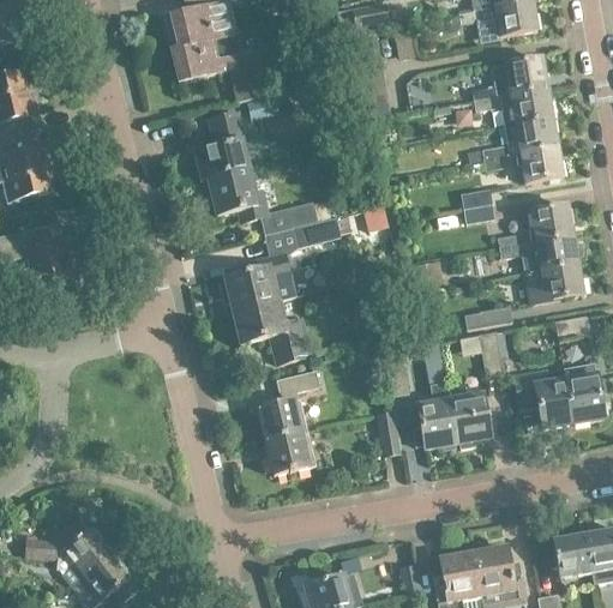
[(17,24),(10,0),(0,0),(0,41),(14,38),(11,25),(17,24)]
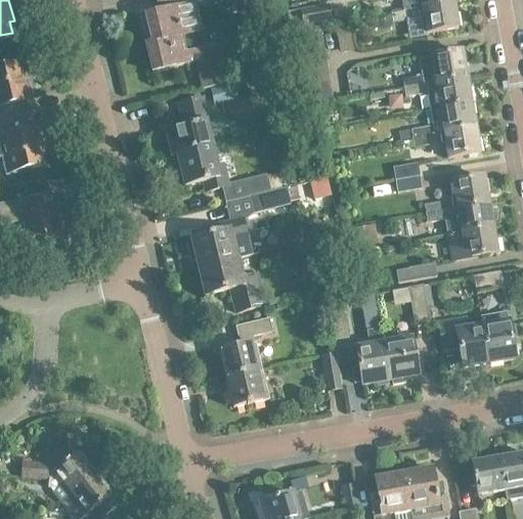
[(151,10),(140,13),(147,40),(158,38),(158,39),(202,28),(195,0),(187,2),(186,0),(166,0),(167,7),(151,10)]
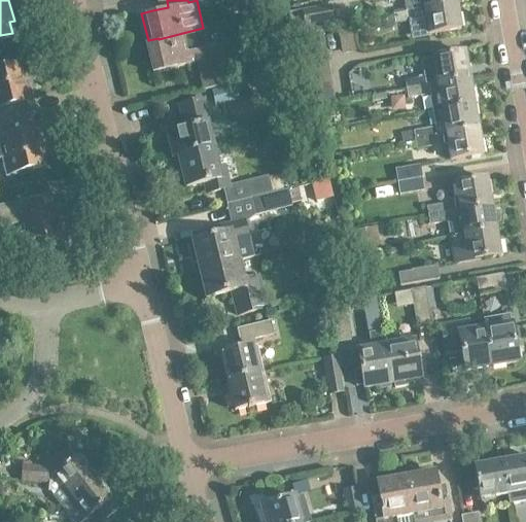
[(408,7),(407,0),(397,0),(392,1),(394,10),(407,7),(408,7)]
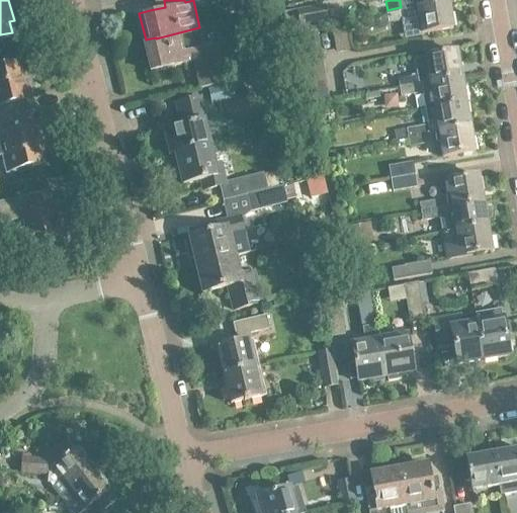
[(401,7),(400,7),(388,10),(389,18),(407,15),(410,31),(453,24),(449,0),(443,0),(401,7)]
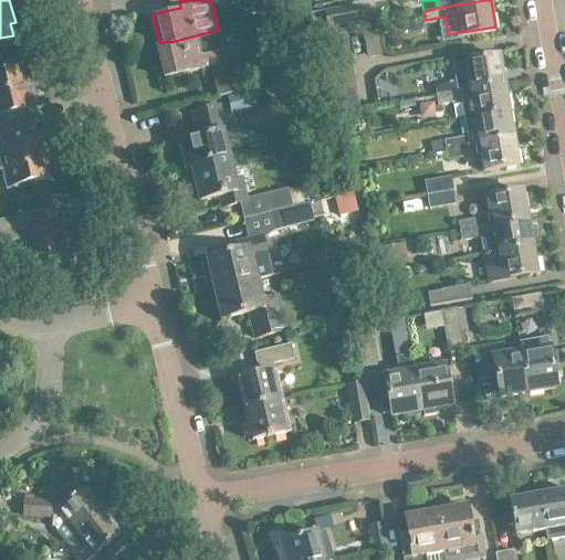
[(325,7),(312,9),(315,29),(328,27),(358,21),(354,1),(325,7)]
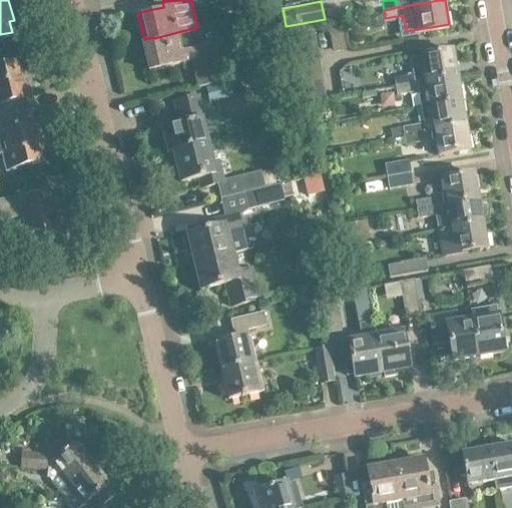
[(198,84),(204,83),(220,79),(211,41),(201,43),(198,28),(197,27),(154,38),(154,37),(144,39),(142,40),(149,67),(192,57),(198,84)]
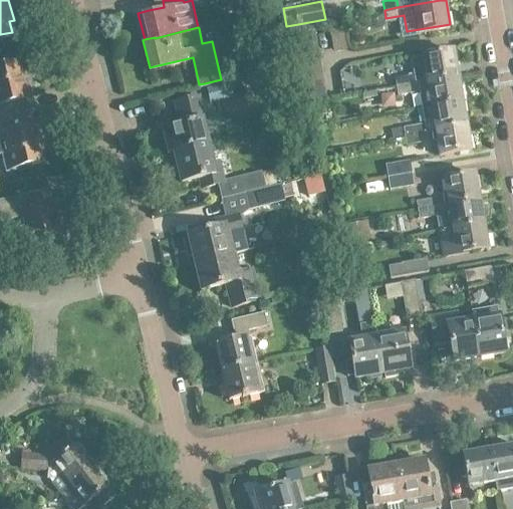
[(293,32),(298,63),(320,59),(315,28),(293,32)]
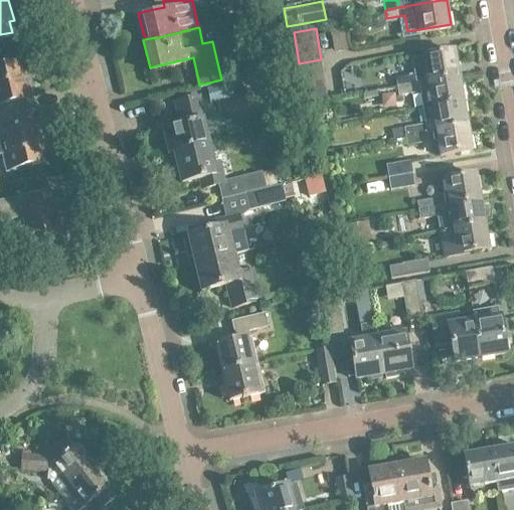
[(395,75),(396,83),(460,73),(456,47),(413,55),(416,71),(395,75)]
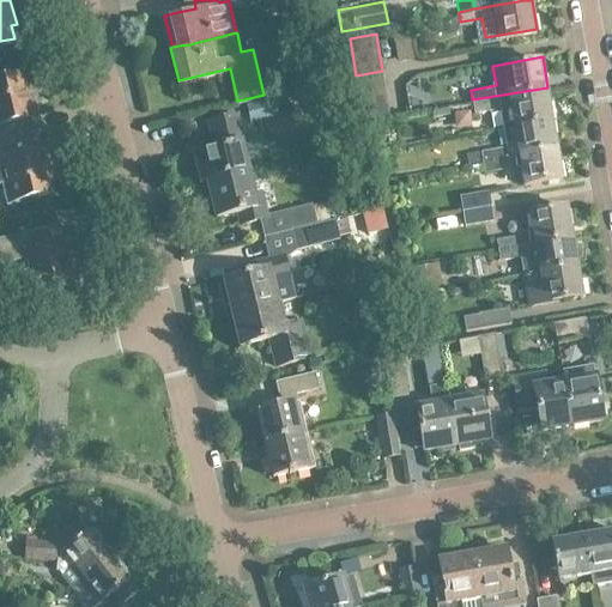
[(0,138),(36,129),(32,113),(37,111),(30,82),(25,83),(22,70),(0,74),(0,138)]
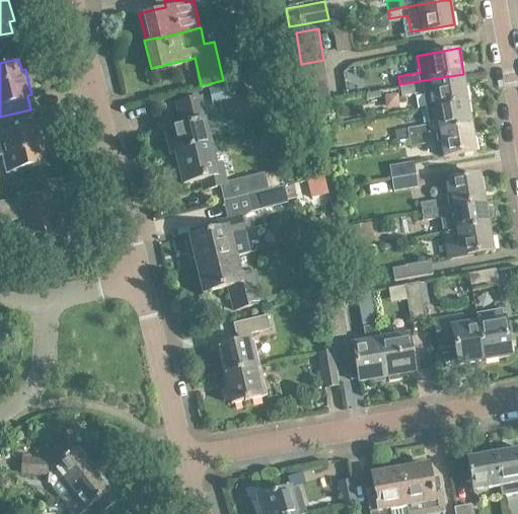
[(323,60),(301,64),(308,100),(329,96),(325,73),(323,60)]
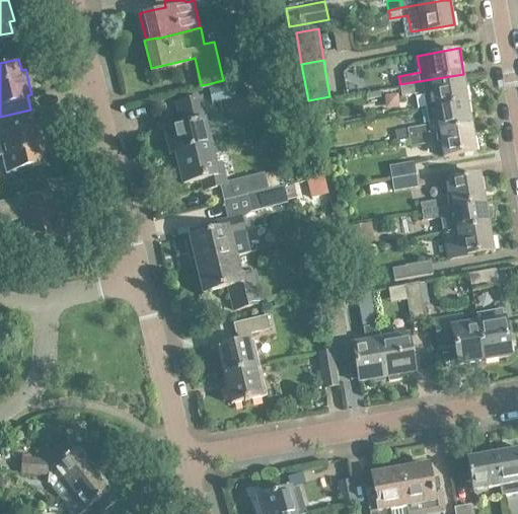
[(377,72),(377,83),(392,82),(392,71),(377,72)]
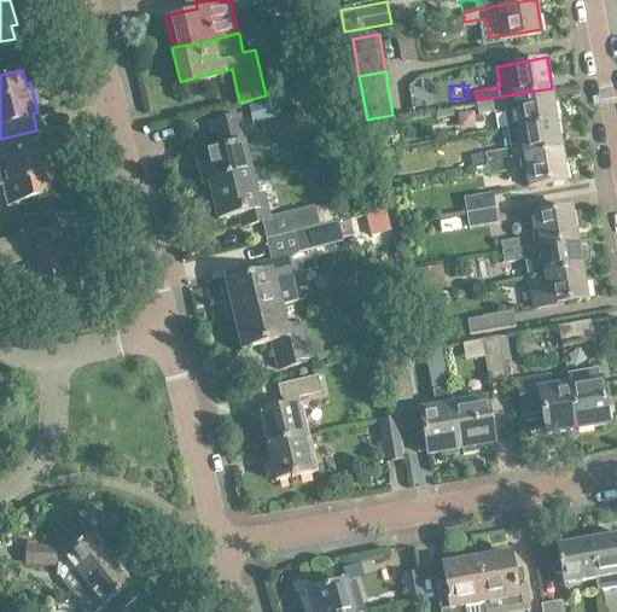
[(409,108),(426,106),(425,88),(408,89),(409,108)]
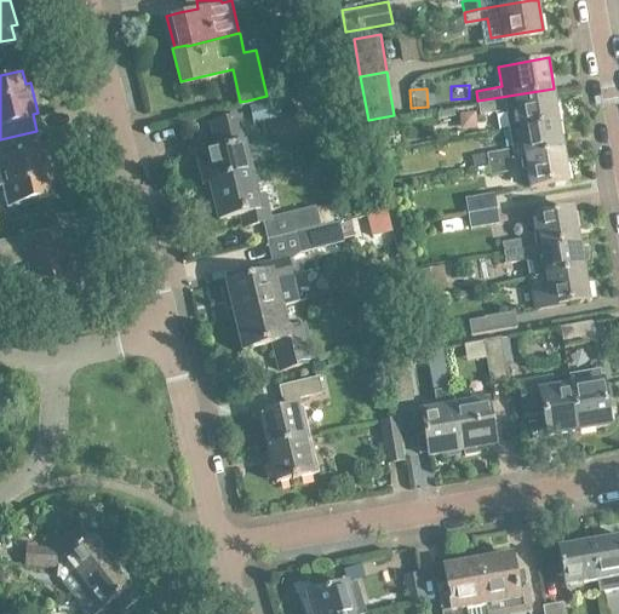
[(554,89),(477,101),(480,112),(508,107),(511,126),(559,118),(554,89)]
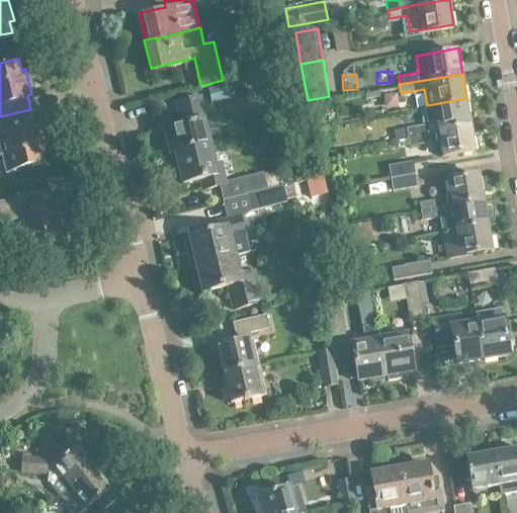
[(231,94),(228,81),(209,86),(212,99),(231,94)]
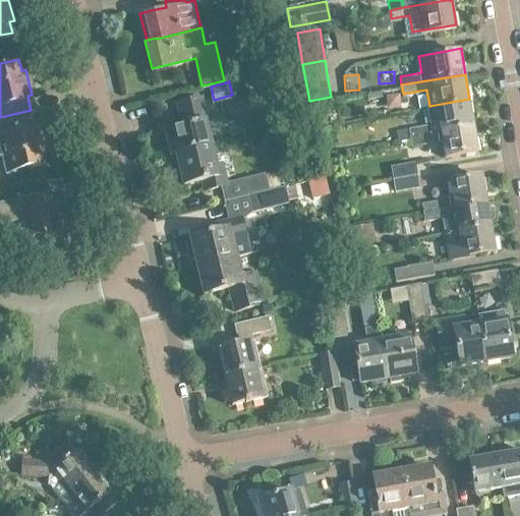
[(184,117),(186,123),(166,127),(172,152),(211,141),(206,120),(208,119),(201,95),(178,100),(182,118),(184,117)]
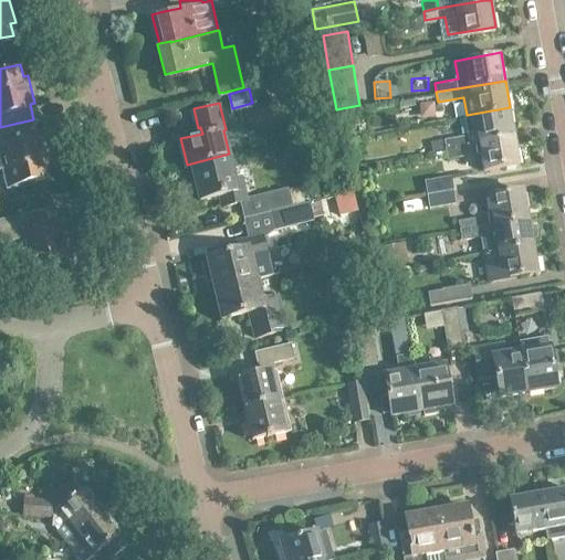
[(443,137),(431,139),(433,148),(446,146),(462,144),(480,140),(514,134),(510,107),(467,115),(469,133),(443,137)]
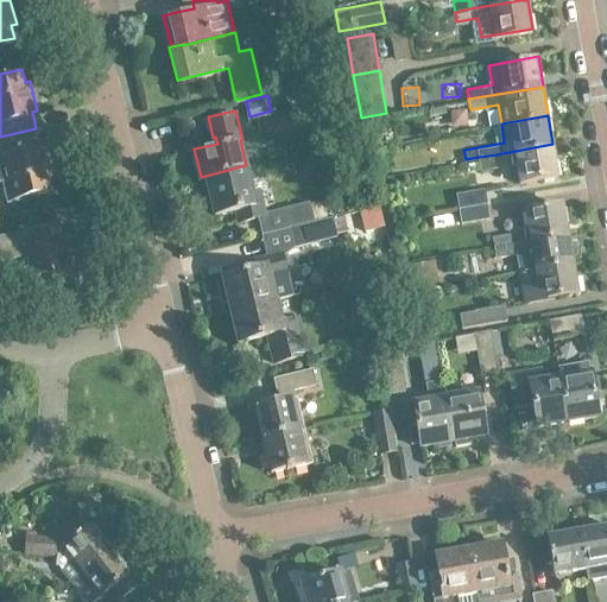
[(36,128),(0,137),(0,178),(5,177),(10,197),(50,188),(48,175),(52,173),(45,143),(40,144),(36,128)]
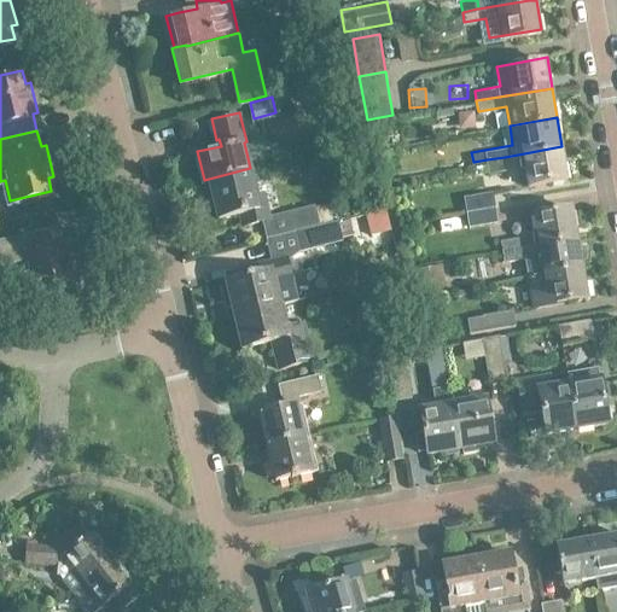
[(529,184),(568,176),(562,146),(524,153),(529,184)]
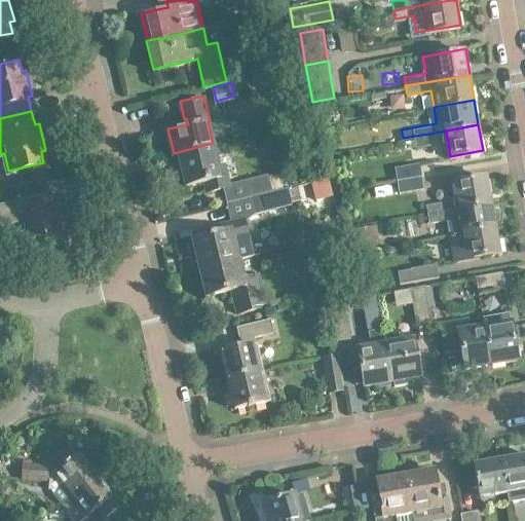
[(429,134),(414,136),(415,145),(430,142),(429,134)]
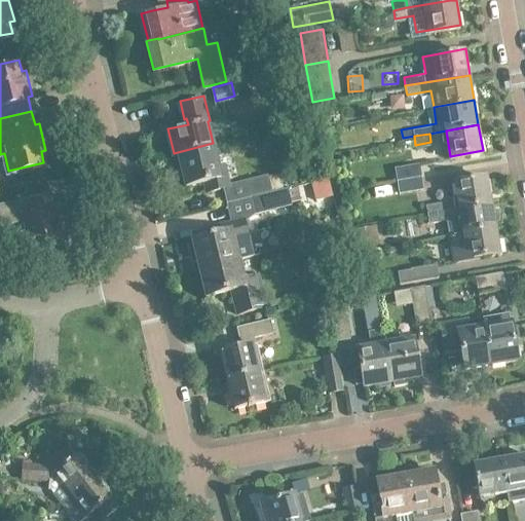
[(224,162),(218,164),(213,143),(174,153),(174,154),(179,152),(186,184),(207,179),(209,189),(229,184),(224,162)]
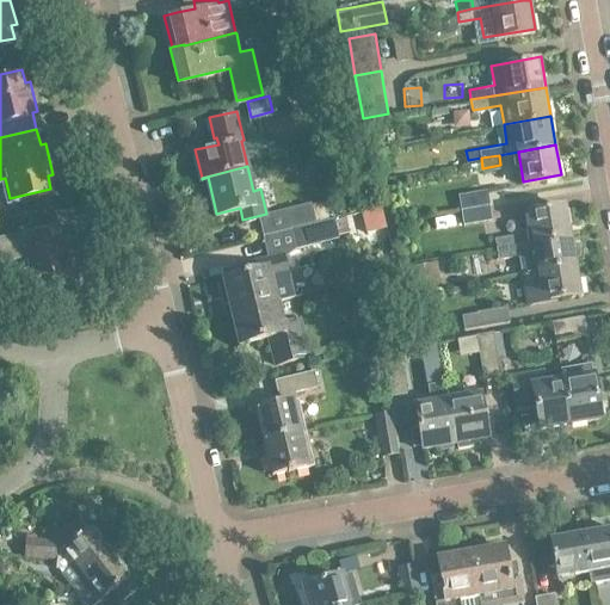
[(487,187),(458,192),(461,208),(490,203),(487,187)]
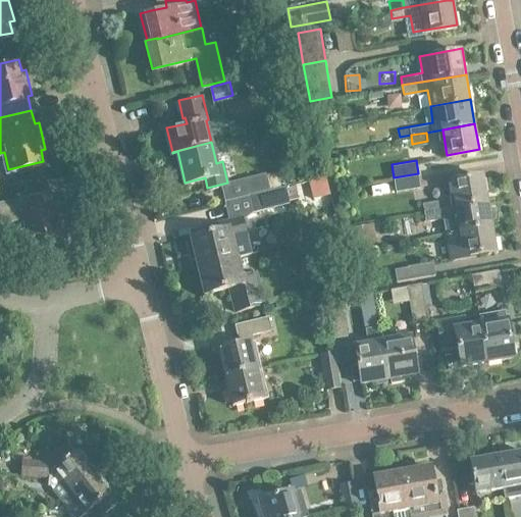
[(265,171),(244,176),(248,193),(269,188),(265,171)]
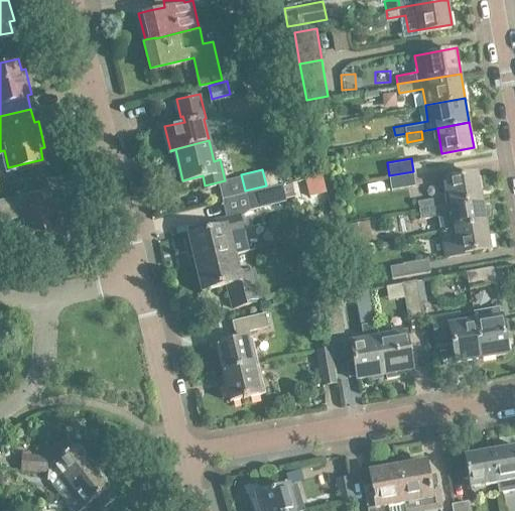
[(323,171),(305,175),(309,193),(327,188),(323,171)]
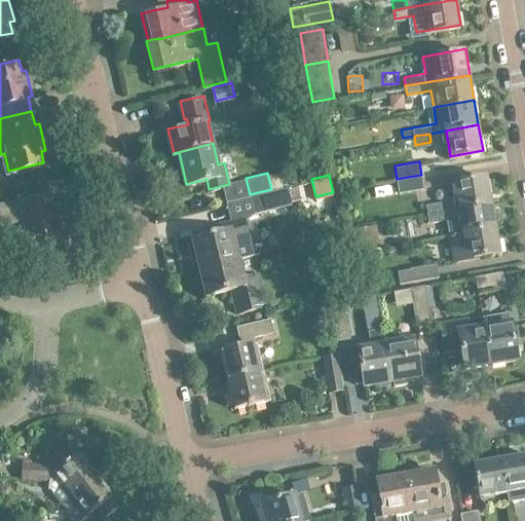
[(397,179),(400,191),(423,187),(421,175),(397,179)]
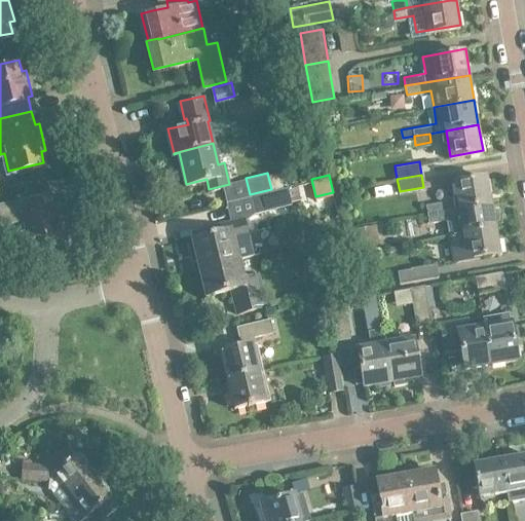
[(454,180),(457,196),(453,197),(454,207),(491,200),(487,175),(454,180)]
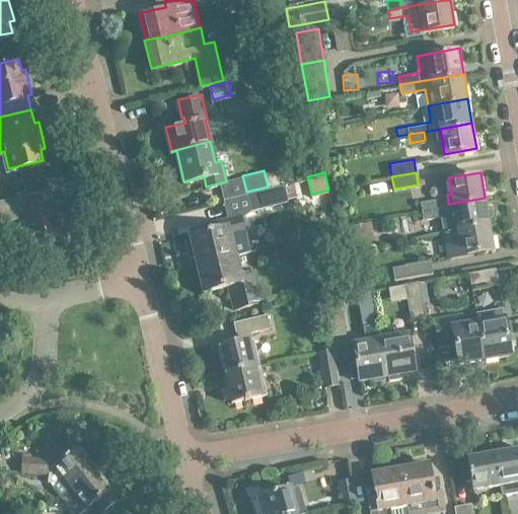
[(287,201),(285,194),(283,185),(246,193),(250,209),(287,201)]
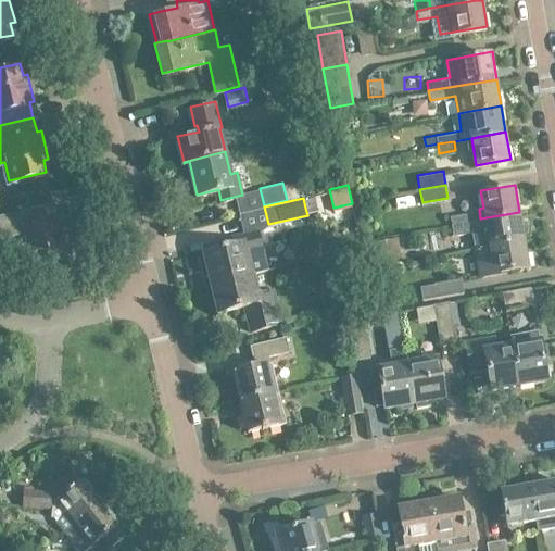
[(24,245),(28,264),(66,254),(63,242),(68,241),(62,214),(57,215),(53,200),(0,213),(0,236),(0,237),(26,230),(29,243),(24,245)]
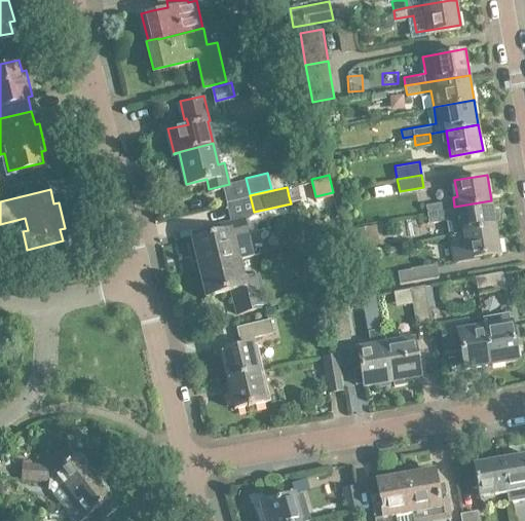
[(426,212),(442,209),(441,200),(425,202),(426,212)]
